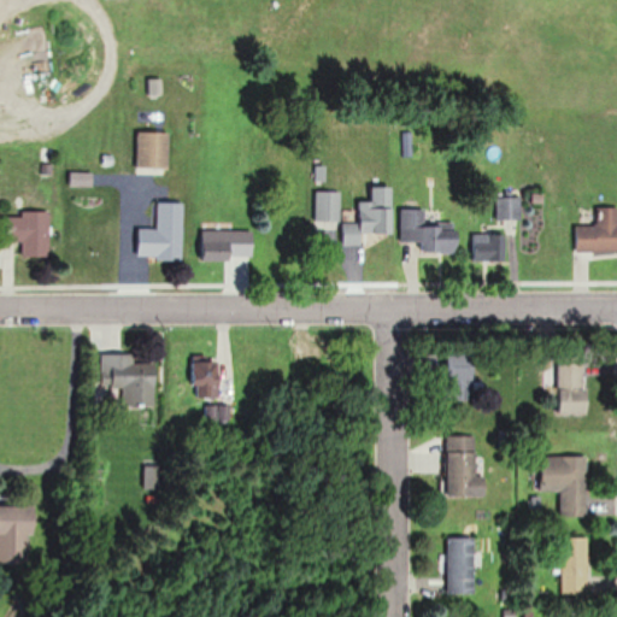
[(169,171),(169,131),(136,131),(136,171),(169,171)]
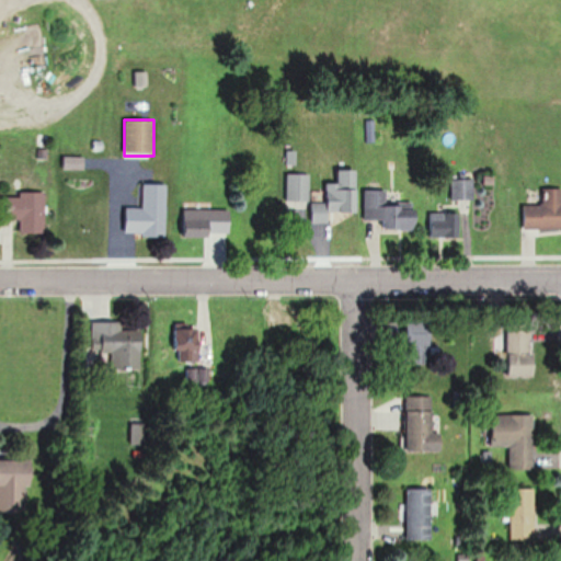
[(313,222),(331,222),(331,213),(358,213),(358,169),(340,169),(340,182),(328,182),(328,203),(313,203),(313,222)]
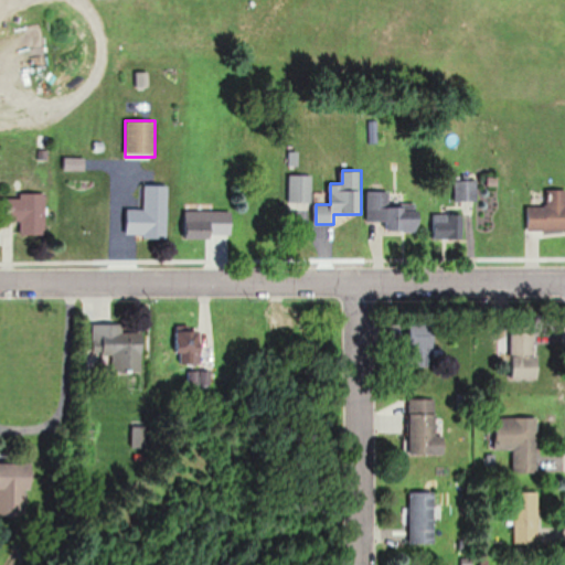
[(312,205),(312,174),(290,174),(290,205),(312,205)]
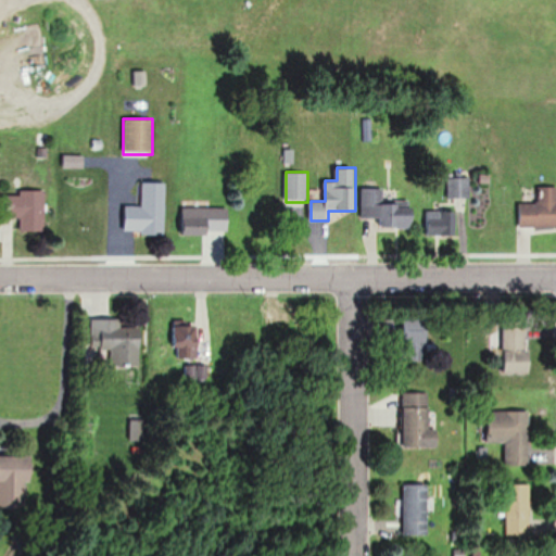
[(520,227),(555,226),(555,186),(538,186),(538,202),(520,202),(520,227)]
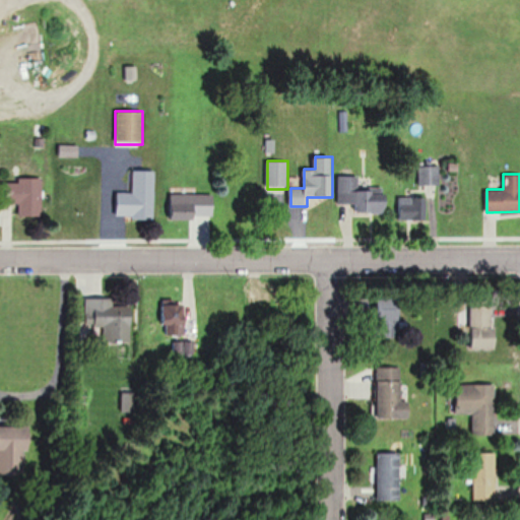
[(338,177),(338,203),(354,203),(354,213),(386,213),(385,187),(359,188),(359,176),(338,177)]
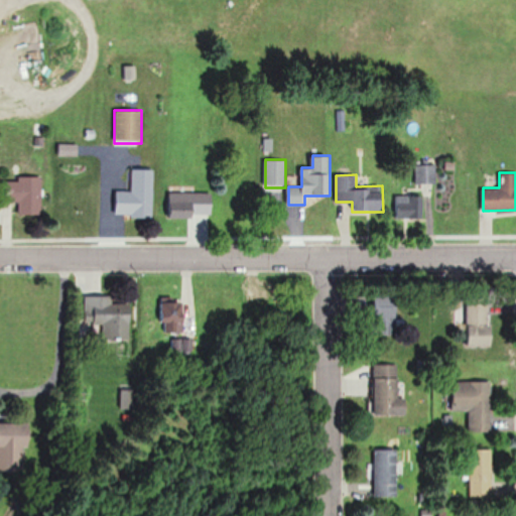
[(18,203),(18,216),(41,216),(41,178),(2,179),(2,203),(18,203)]
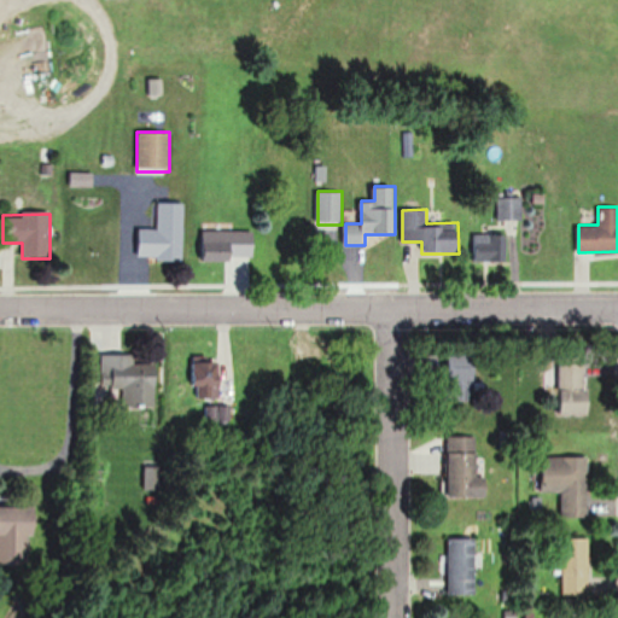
[(139,225),(139,258),(184,258),(184,225),(139,225)]
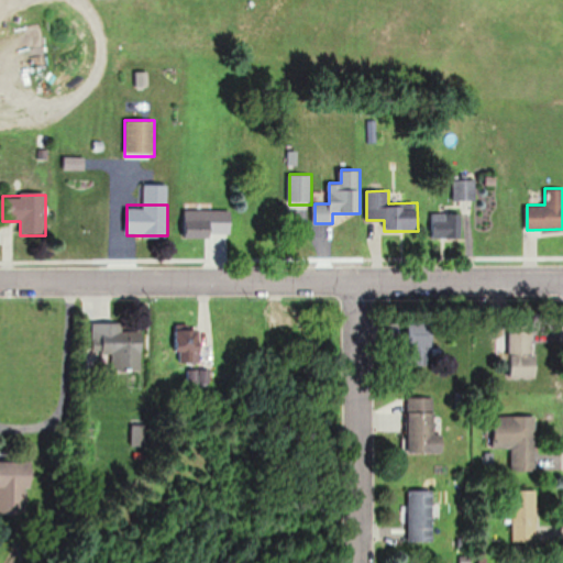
[(185,236),(232,236),(232,209),(185,209),(185,236)]
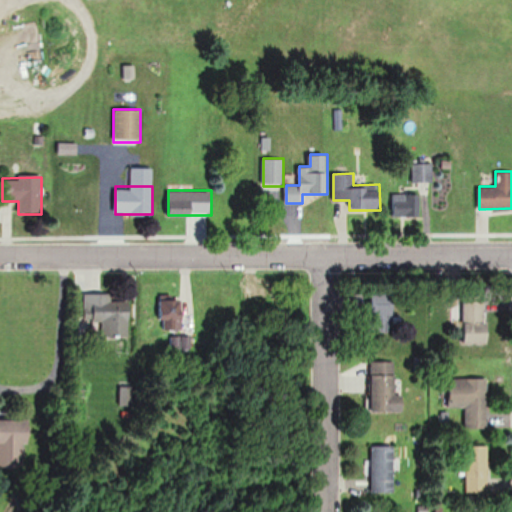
[(391,194),(391,217),(423,217),(423,194),(391,194)]
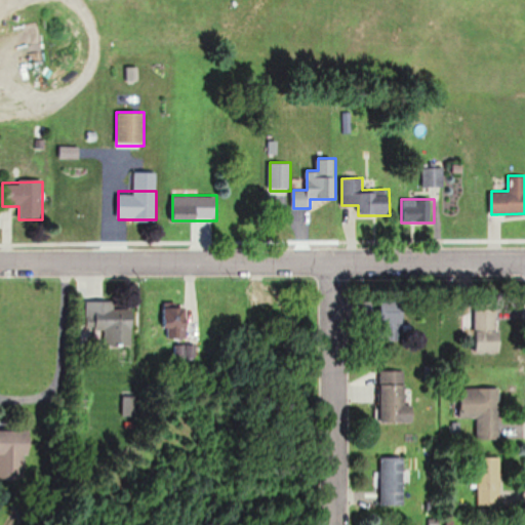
[(380,340),(398,340),(398,323),(403,323),(403,298),(380,298),(380,340)]
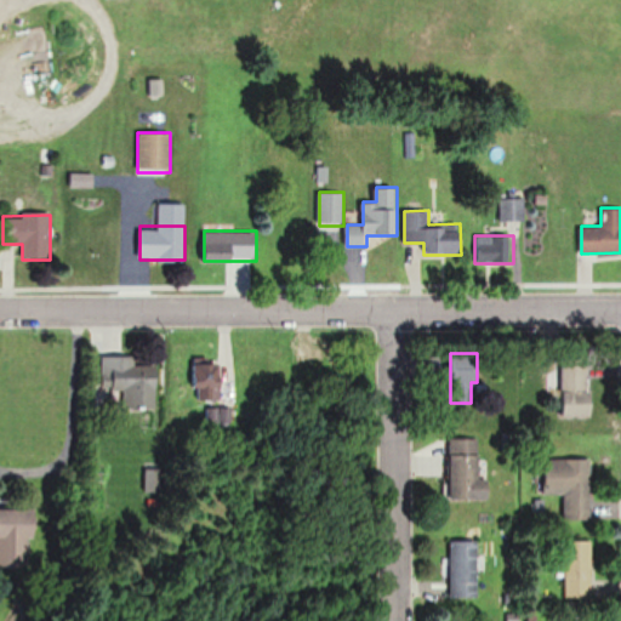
[(135,365),(135,355),(104,355),(104,408),(154,408),(154,365),(135,365)]
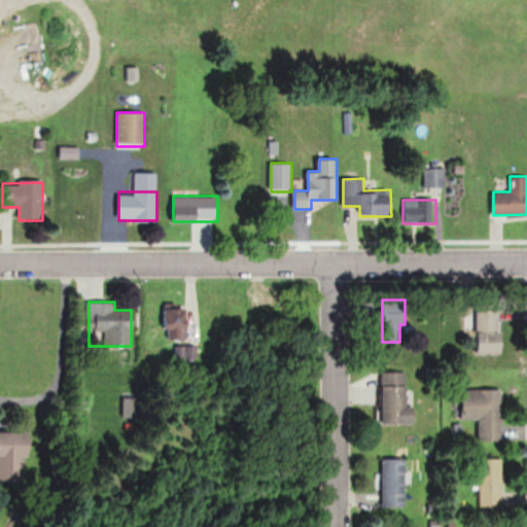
[(281,304),(270,303),(269,318),(280,318),(281,304)]
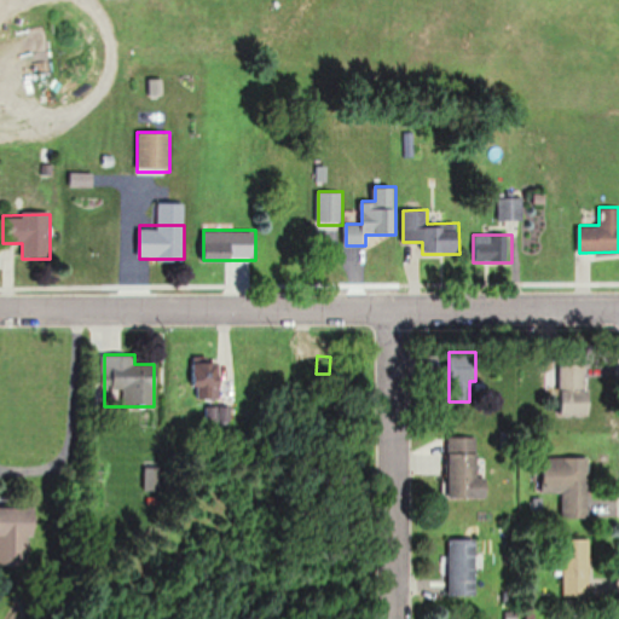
[(588,416),(588,359),(559,359),(559,416),(588,416)]
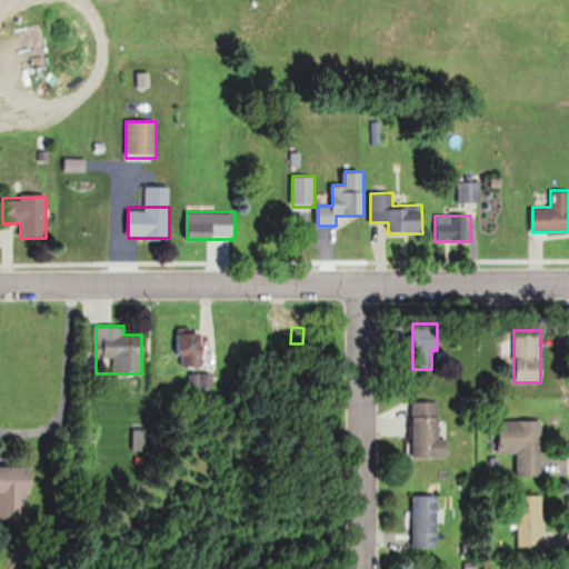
[(210,373),(202,373),(201,333),(185,333),(186,393),(210,392),(210,373)]
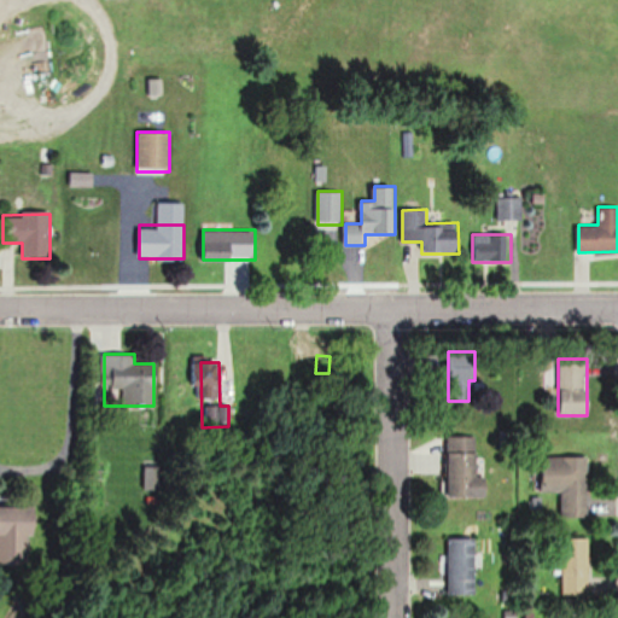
[(474,437),(448,437),(448,497),(485,497),(485,478),(474,478),(474,437)]
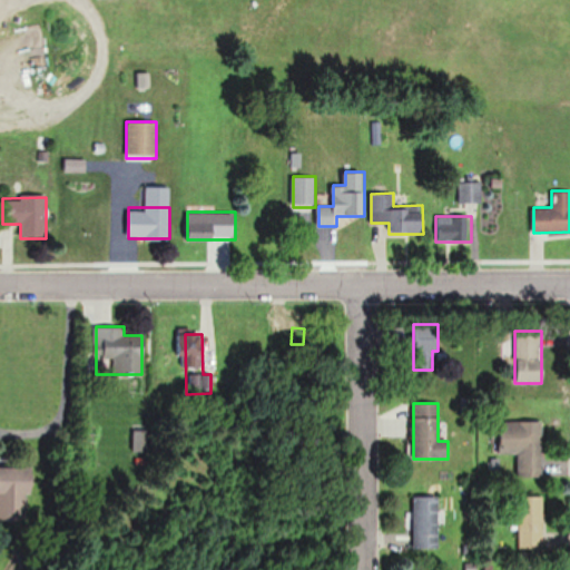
[(541,422),(499,422),(499,454),(518,454),(518,477),(541,477),(541,422)]
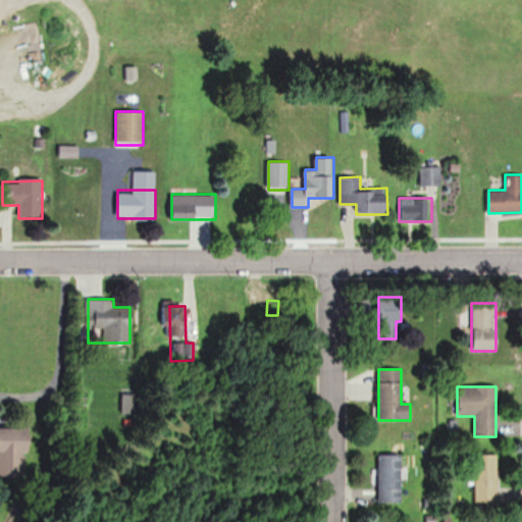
[(0,463),(25,465),(28,424),(0,423),(0,463)]
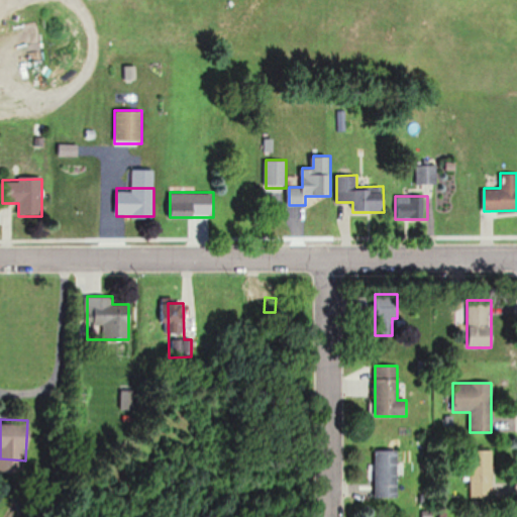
[(470,450),(471,497),(493,497),(493,450),(470,450)]
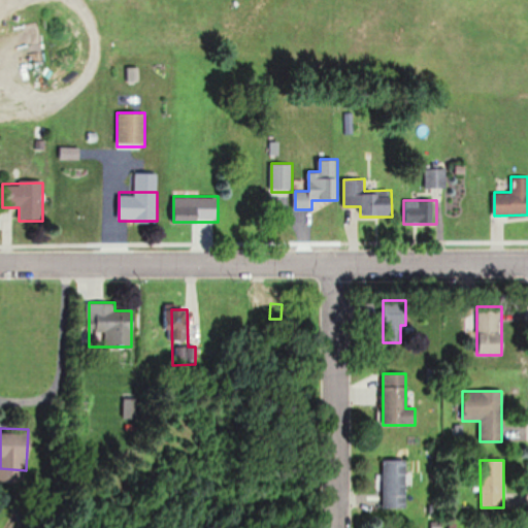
[(405,461),(383,461),(383,508),(405,508),(405,461)]
